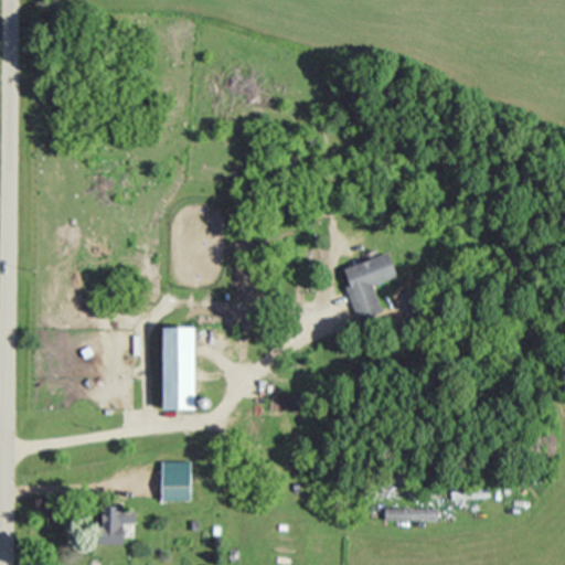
[(395,277),(388,253),(341,268),(358,321),(381,313),(372,285),(395,277)]
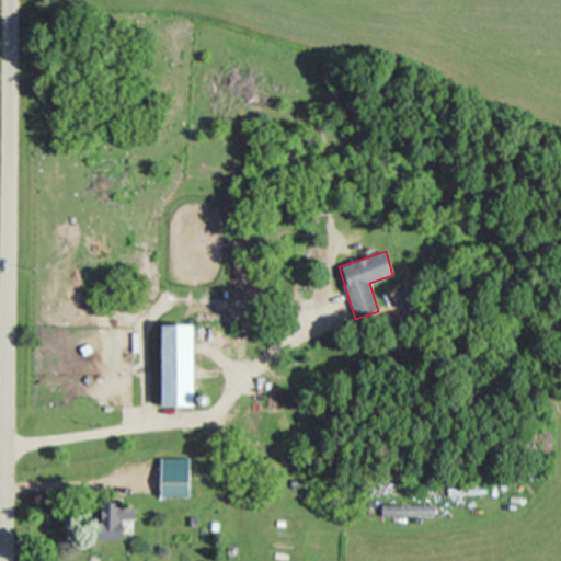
[(160,324),(160,407),(192,407),(192,324),(160,324)]
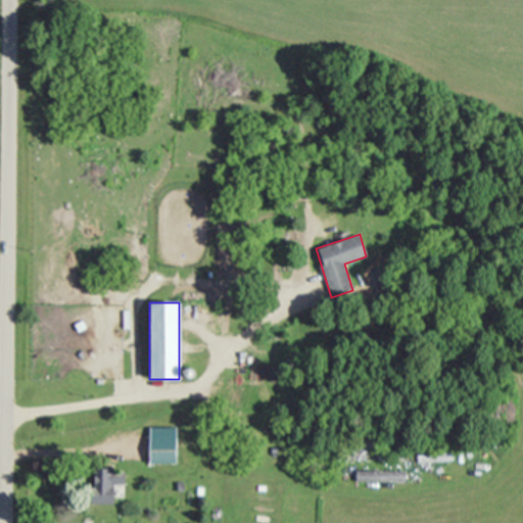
[(175,426),(148,426),(148,464),(175,464),(175,426)]
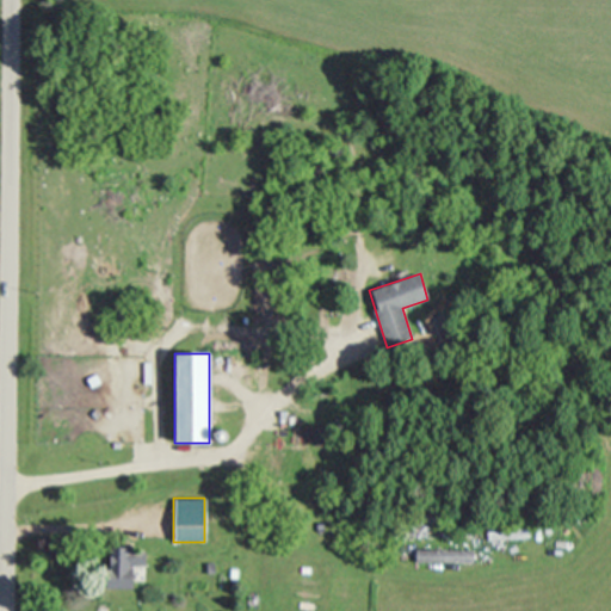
[(487,539),(529,539),(529,529),(487,529),(487,539)]
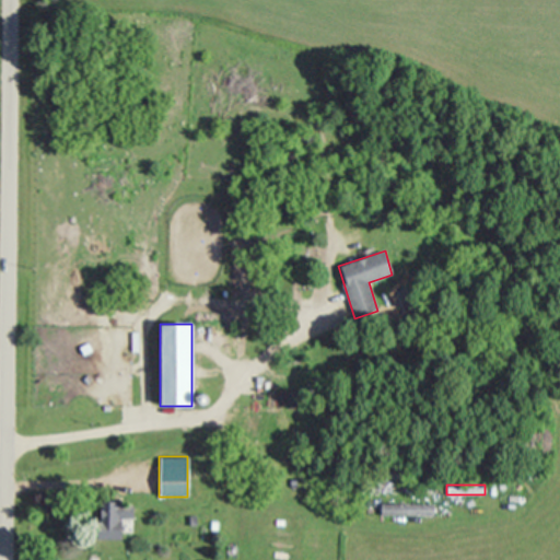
[(100,502),(98,539),(120,539),(121,520),(132,520),(132,503),(100,502)]
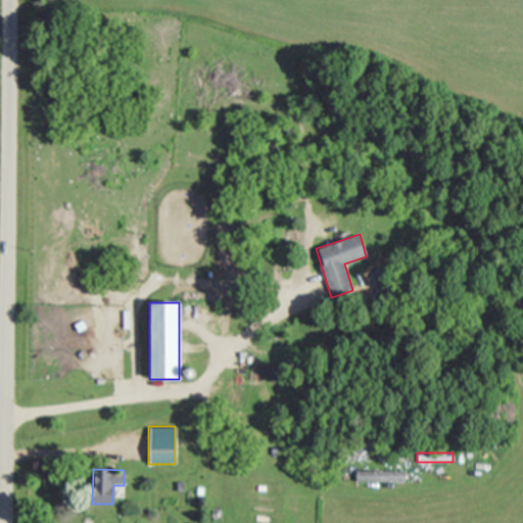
[(405,470),(354,470),(354,482),(405,482),(405,470)]
